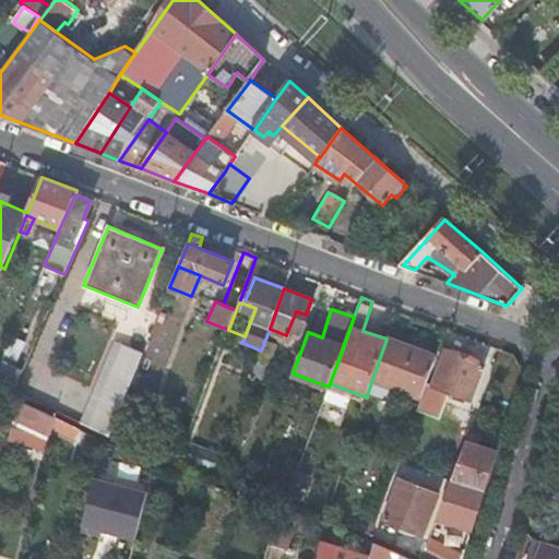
[(376,370),(367,395),(388,403),(393,388),(421,397),(437,356),(387,337),(387,339),(376,370)]
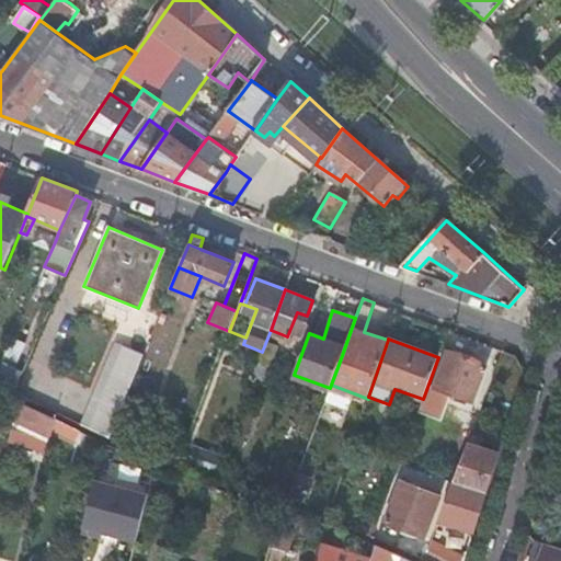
[(114,347),(80,423),(110,437),(116,421),(140,359),(144,353),(135,350),(133,356),(114,347)]
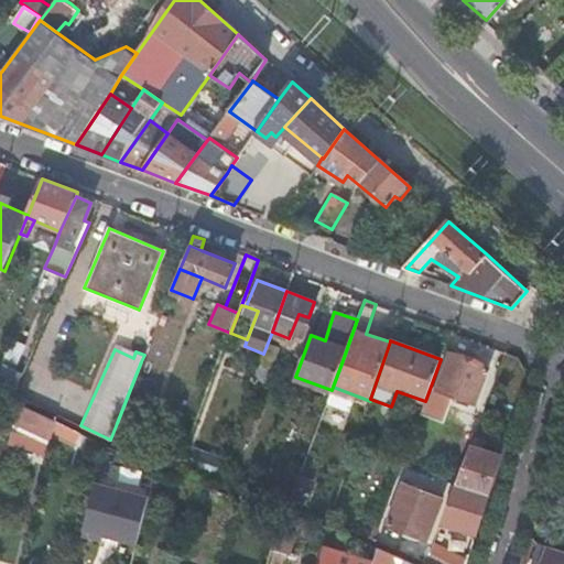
[(8,351),(0,368),(0,386),(13,393),(23,372),(30,356),(25,355),(18,370),(12,368),(18,356),(8,351)]
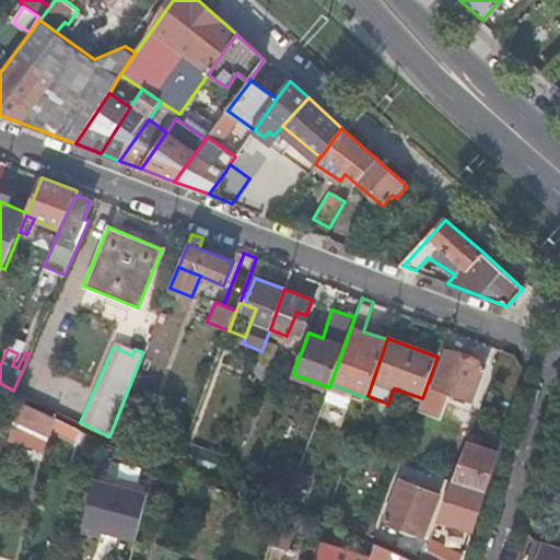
[(446,350),(433,385),(473,398),(485,364),(446,350)]
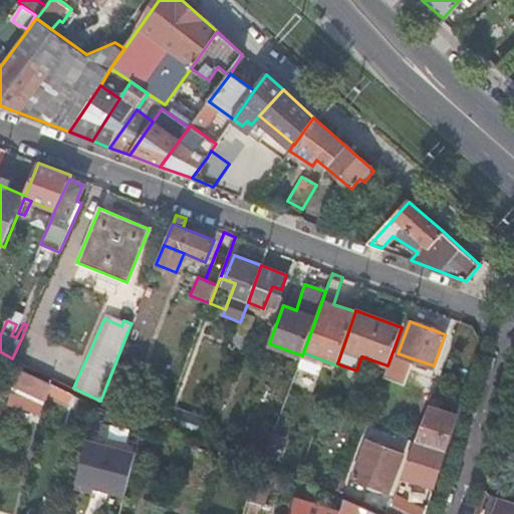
[(303,352),(302,355),(298,366),(319,374),(324,360),(303,352)]
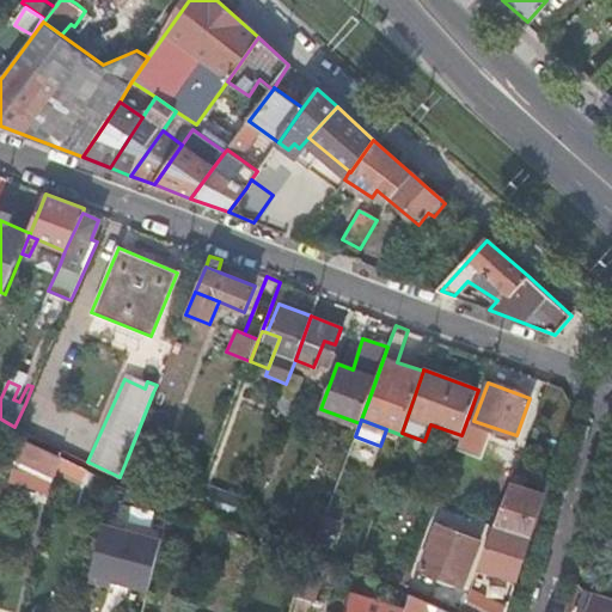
[(56,475),(61,456),(22,436),(17,457),(56,475)]
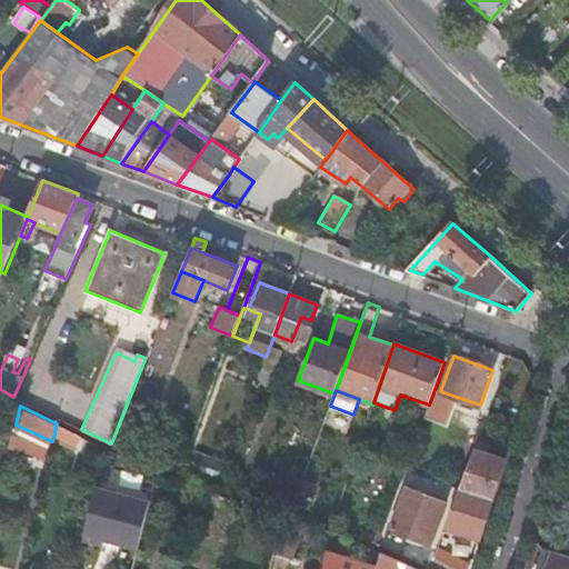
[(102,463),(107,447),(57,423),(52,441),(102,463)]
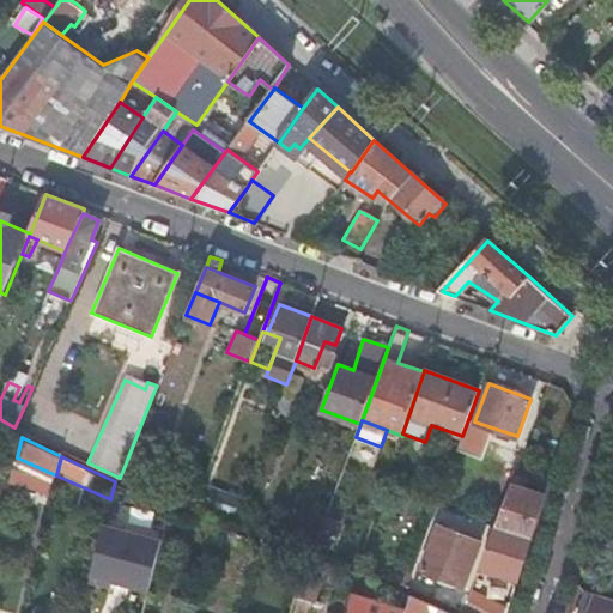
[(127,460),(120,478),(171,501),(177,486),(146,473),(149,468),(127,460)]
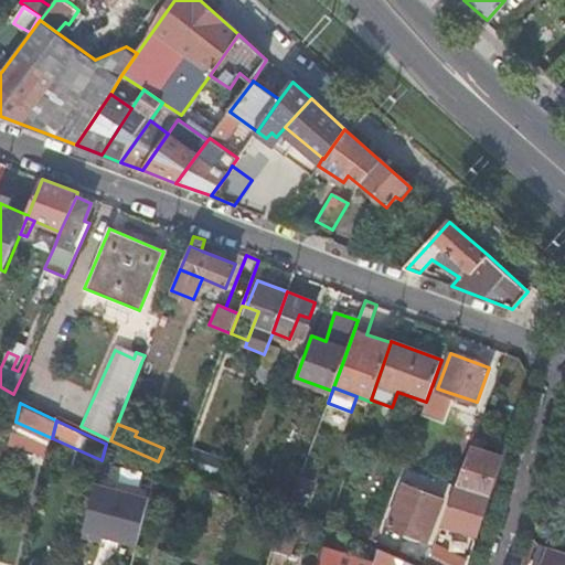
[(446,480),(458,483),(471,446),(476,436),(465,432),(446,480)]
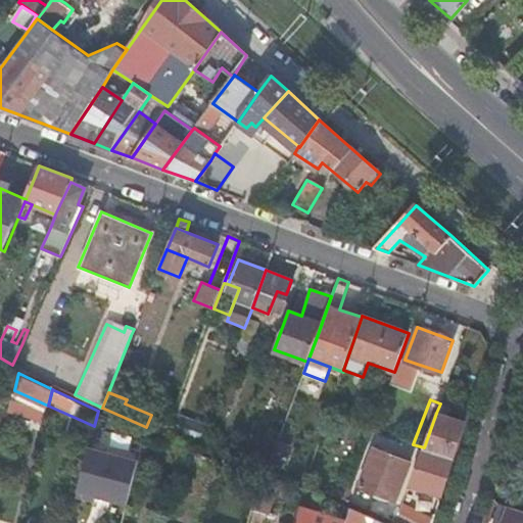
[(424,447),(423,448),(453,459),(465,422),(441,415),(445,405),(440,403),(436,413),(424,447)]
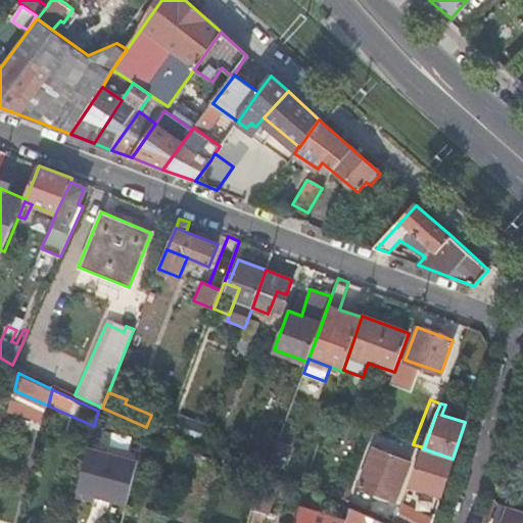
[(175,434),(200,442),(207,423),(182,414),(175,434)]
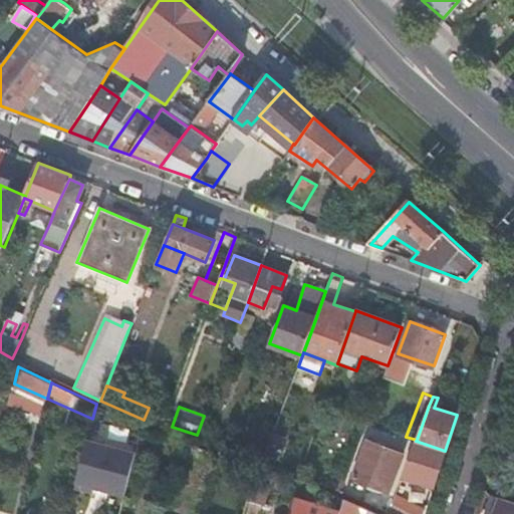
[(273,433),(271,438),(269,445),(280,449),(284,437),(273,433)]
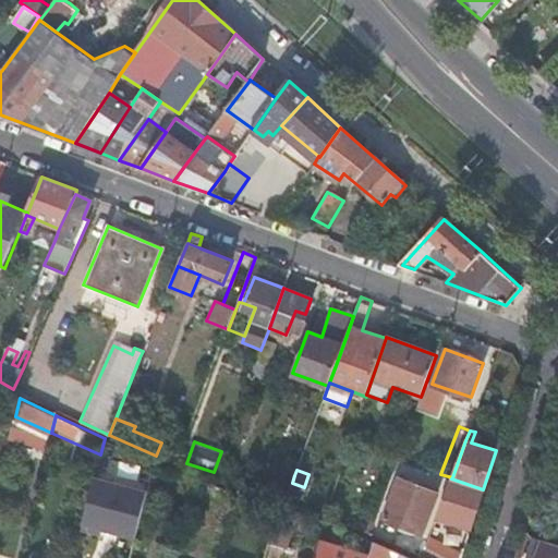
[(399,477),(384,519),(423,533),(439,493),(399,477)]
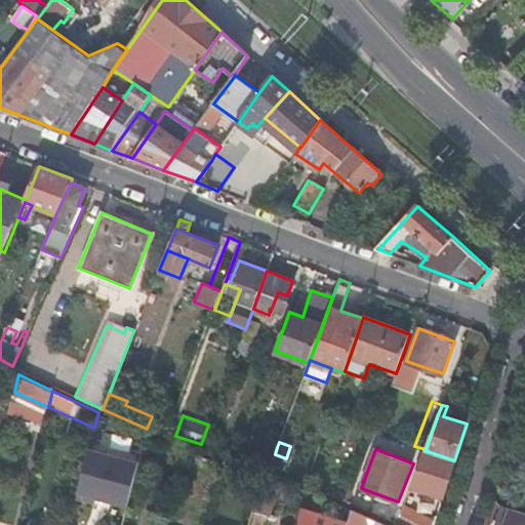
[(208,474),(213,459),(190,450),(182,476),(192,480),(196,470),(208,474)]
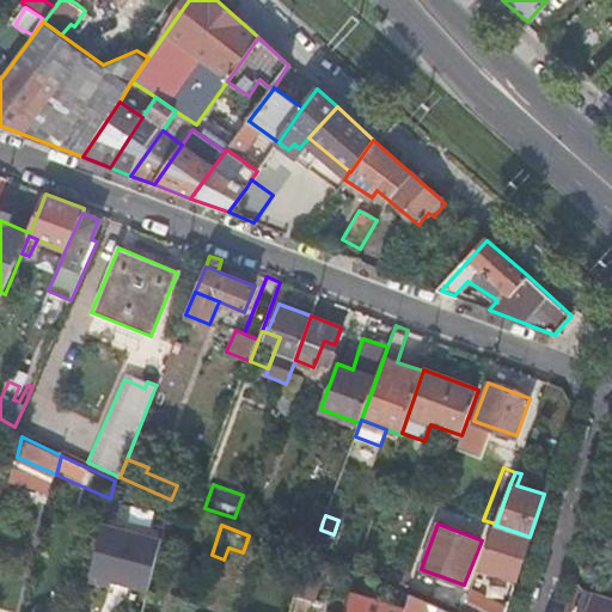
[(530,537),(495,525),(479,567),(518,579),(530,537)]
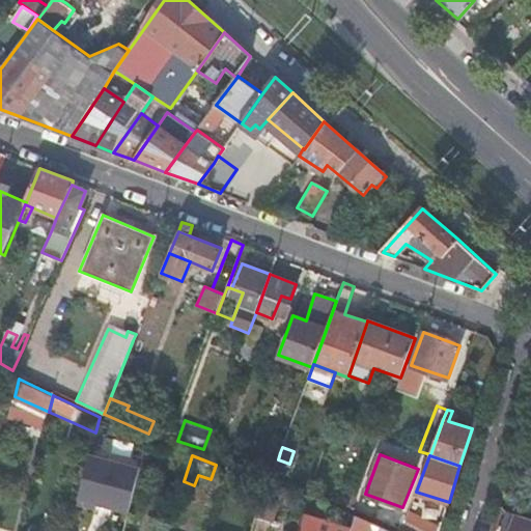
[(141,470),(91,456),(79,499),(130,512),(141,470)]
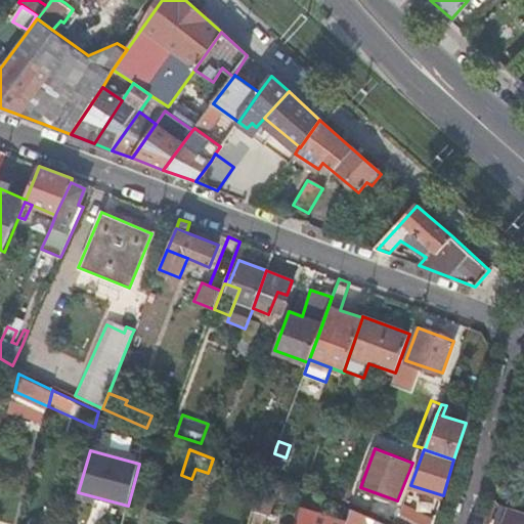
[(288,496),(292,485),(285,483),(261,476),(252,509),(269,515),(276,491),(277,491),(279,493),(288,496)]
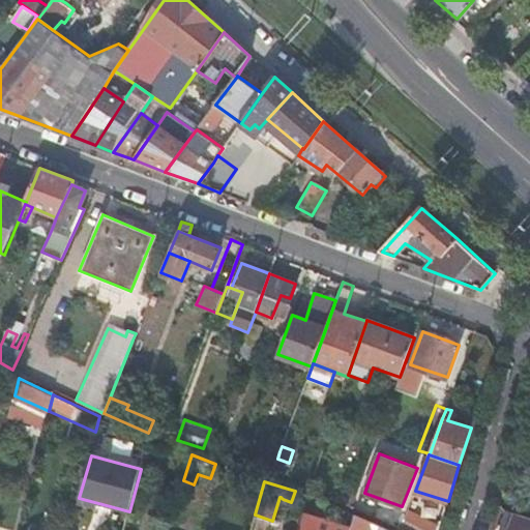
[(409,509),(401,529),(402,529),(438,529),(440,526),(409,509)]
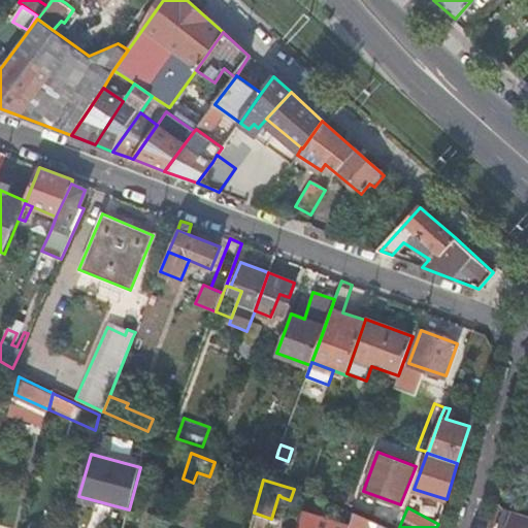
[(527,527),(527,513),(514,508),(507,527),(502,526),(501,527),(527,527)]
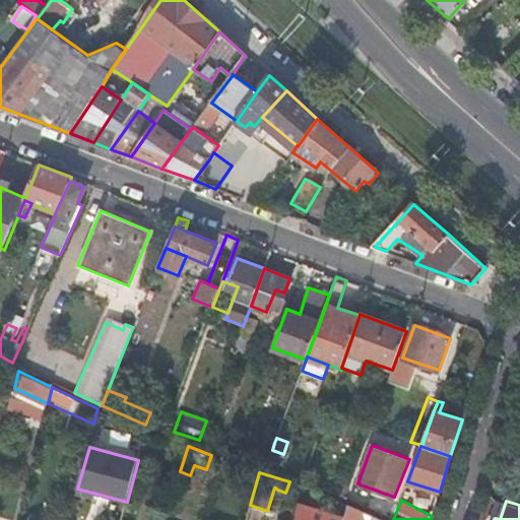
[(344,519),(345,517),(300,503),(295,519),(344,519)]
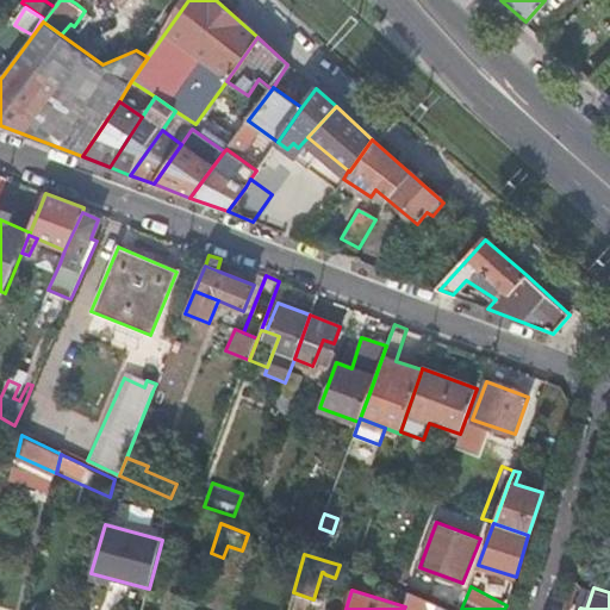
[(449,609),(410,592),(409,598),(405,607),(404,609),(449,609)]
